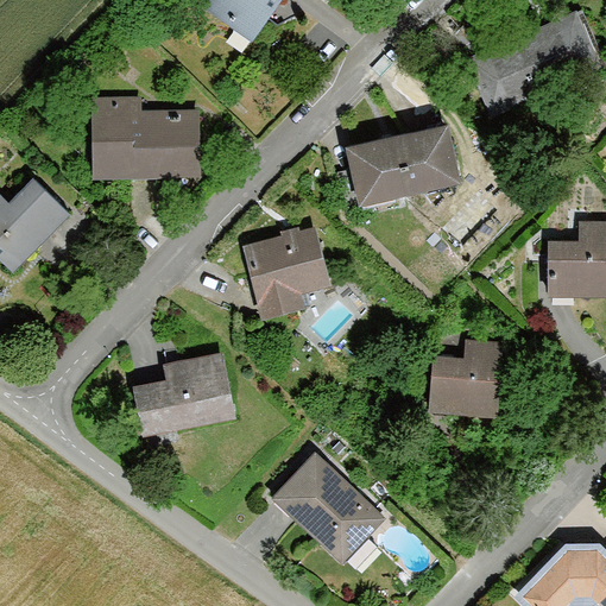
[(204,0),(201,5),(252,40),(279,0),(204,0)]
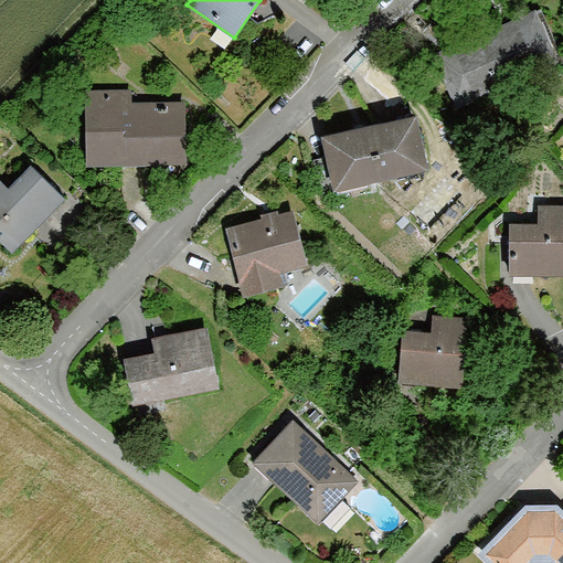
[(535,12),(433,52),(456,110),(558,70),(535,12)]
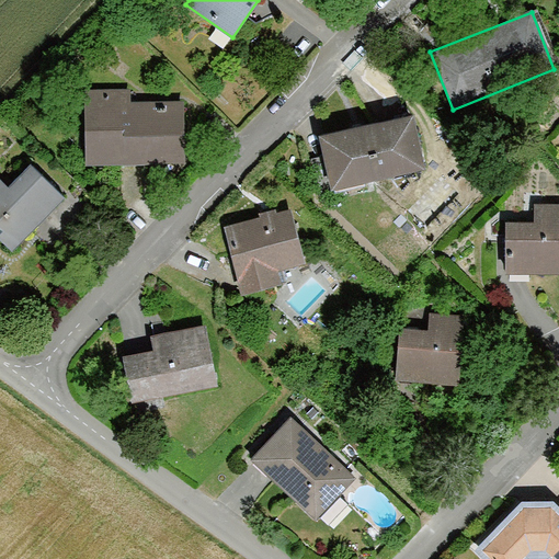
[(112,24),(104,18),(89,34),(95,41),(112,24)]
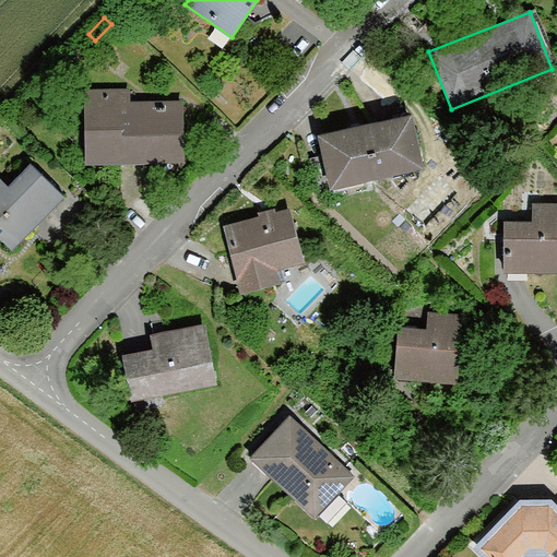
[(182,161),(182,103),(129,103),(129,90),(85,90),(85,161),(182,161)]
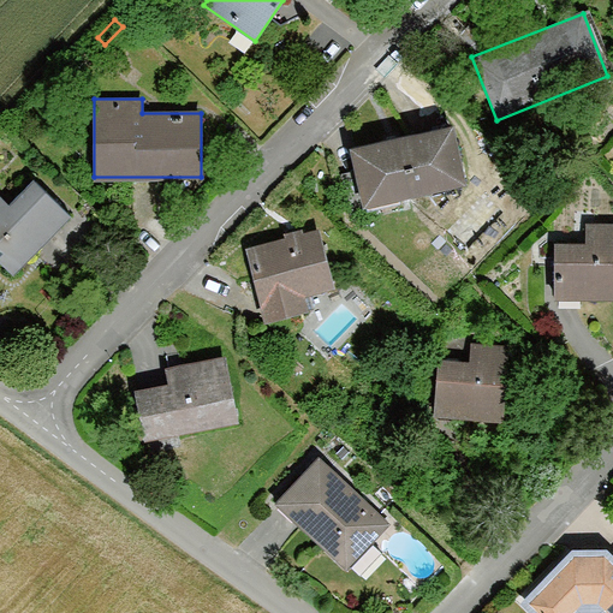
[(350,148),(355,176),(367,173),(374,206),(462,188),(450,129),(350,148)]
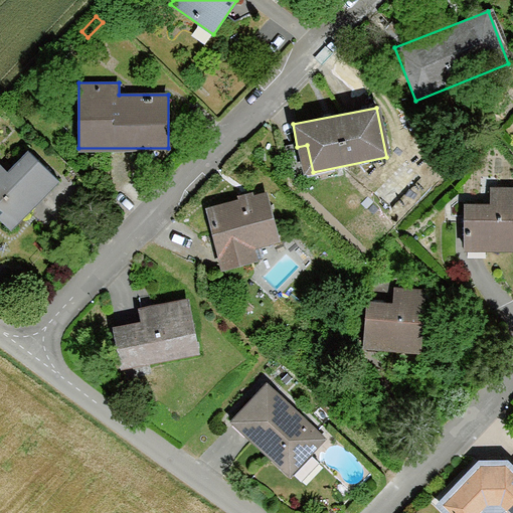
[(0,219),(11,230),(59,180),(28,149),(5,172),(0,166),(0,219)]
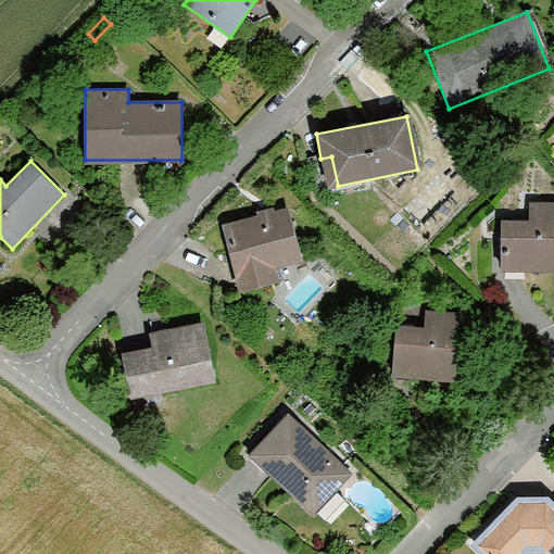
[(501,218),(501,271),(553,269),(553,202),(529,202),(529,218),(501,218)]
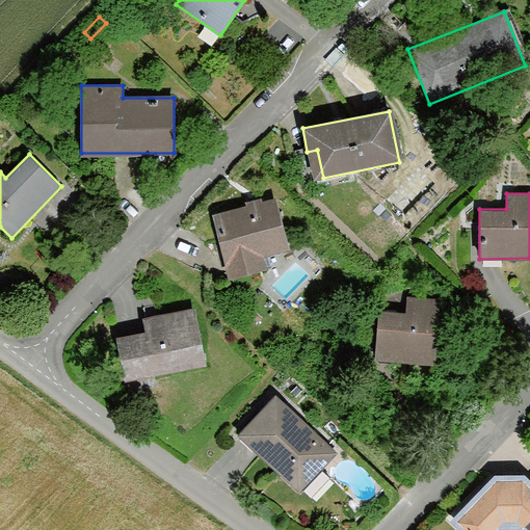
[(274,200),(214,213),(229,279),(265,270),(262,256),(286,250),(274,200)]
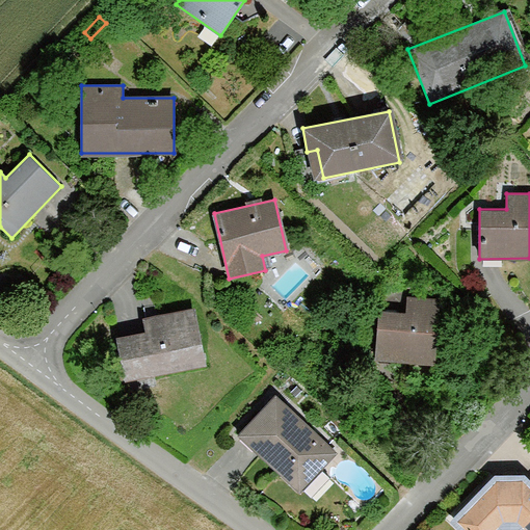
[(376,312),(374,362),(435,364),(438,299),(406,298),(405,313),(376,312)]
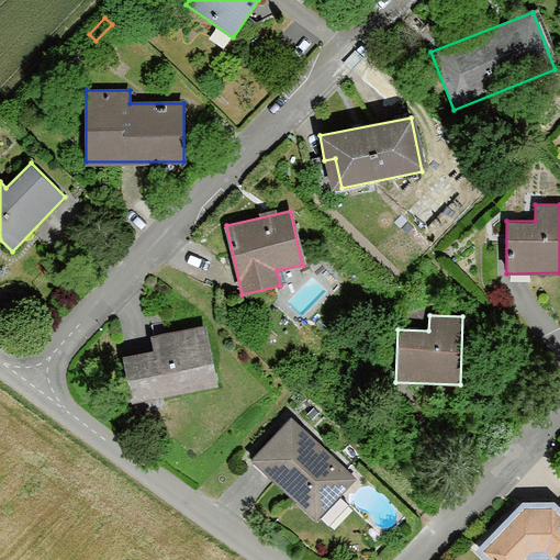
[(215,388),(205,326),(149,336),(152,353),(125,357),(133,398),(159,393),(160,398),(215,388)]
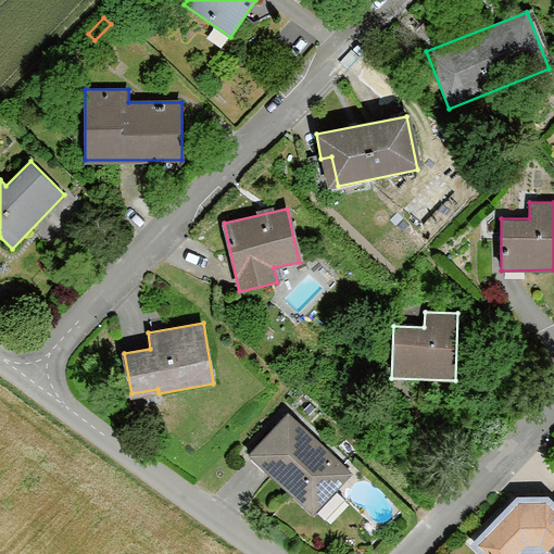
[(351,474),(288,412),(248,453),(311,515),(351,474)]
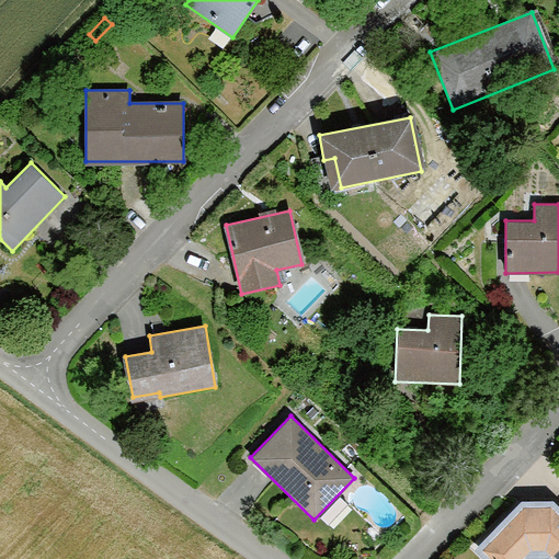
[(523,505),(480,549),(490,558),(520,558),(529,549),(544,549),(554,558),(558,558),(558,513),(551,506),(523,505)]
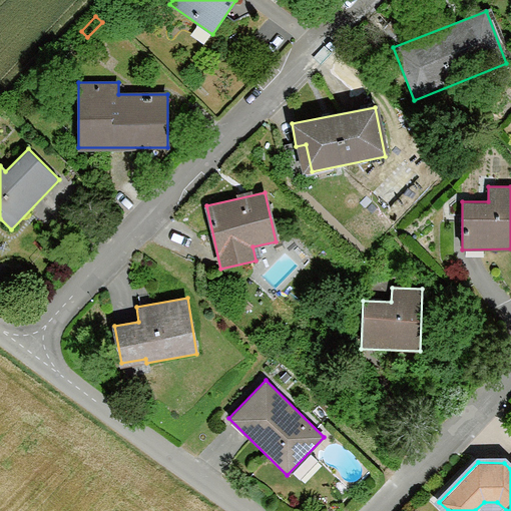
All buildings are outlined.
